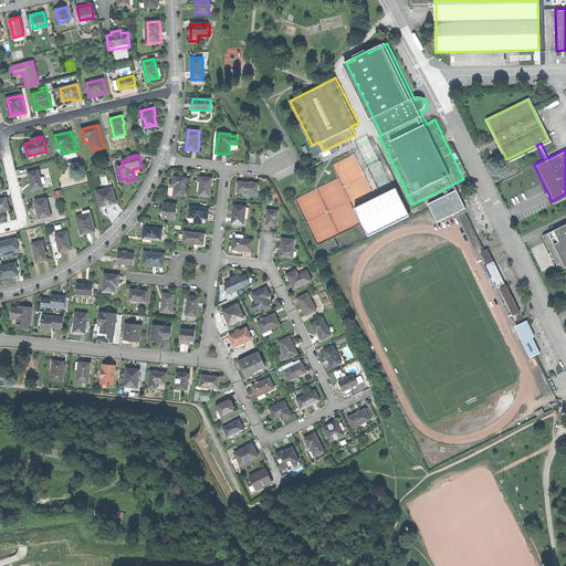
[(32,182),(33,189),(43,187),(39,170),(28,173),(29,178),(30,182),(32,182)]
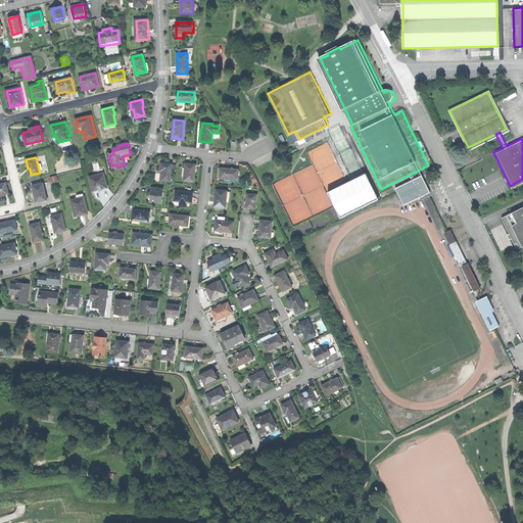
[(162,170),(161,181),(171,181),(172,163),(160,162),(160,167),(160,170),(162,170)]
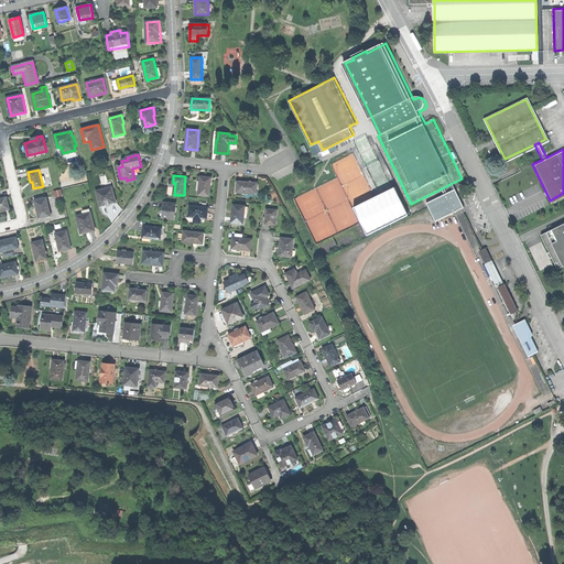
[(201,176),(199,195),(210,195),(210,187),(212,177),(201,176)]
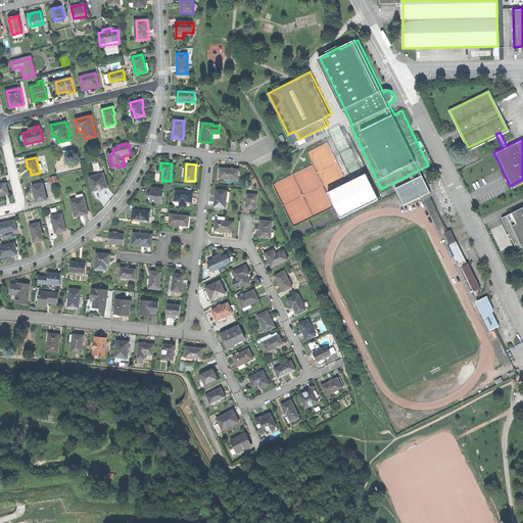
[(221,168),(220,177),(238,179),(239,170),(230,169),(221,168)]
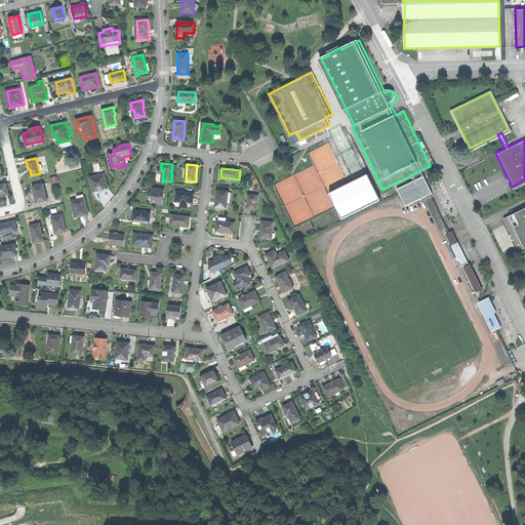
[(89,177),(93,193),(101,191),(109,189),(105,173),(89,177)]
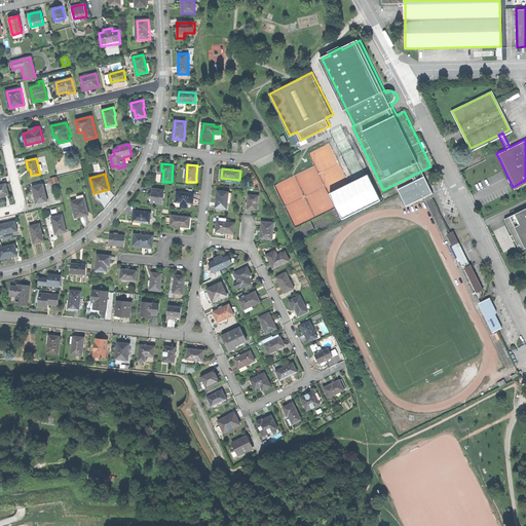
[(330,192),(342,219),(381,201),(370,175),(330,192)]
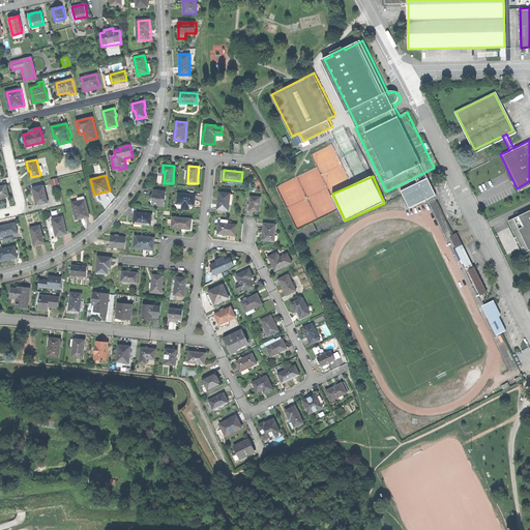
[(429,178),(402,190),(410,208),(437,195),(429,178)]
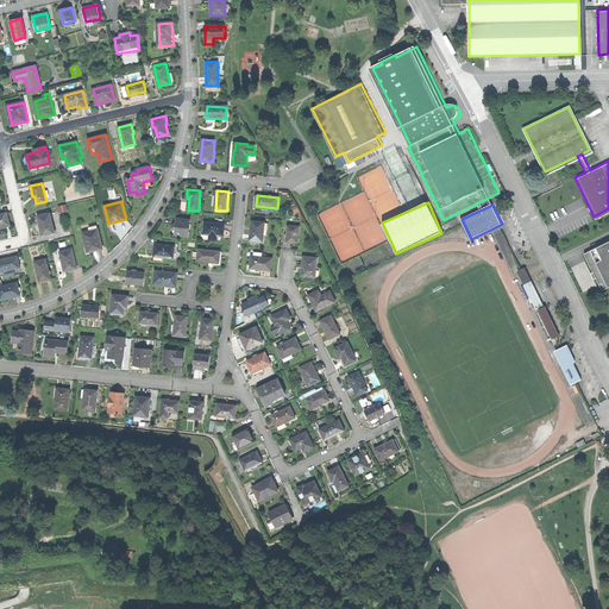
[(39,226),(42,236),(55,232),(50,212),(37,215),(39,226)]
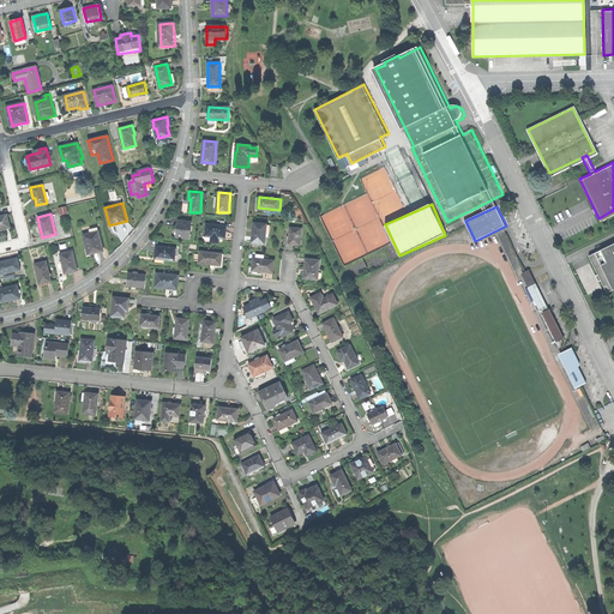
[(0,230),(11,228),(7,215),(0,216),(0,230)]
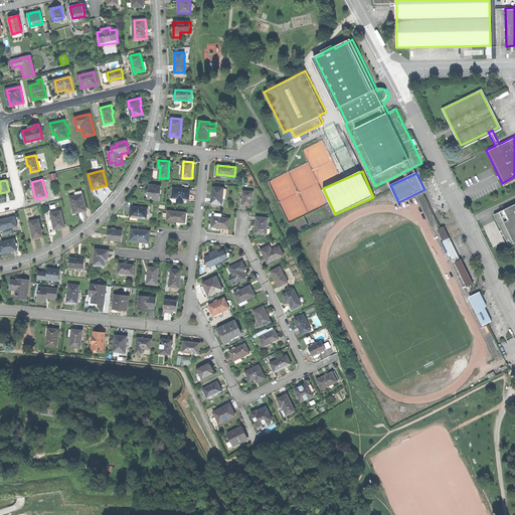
[(148,192),(148,199),(159,199),(159,186),(148,186),(148,192)]
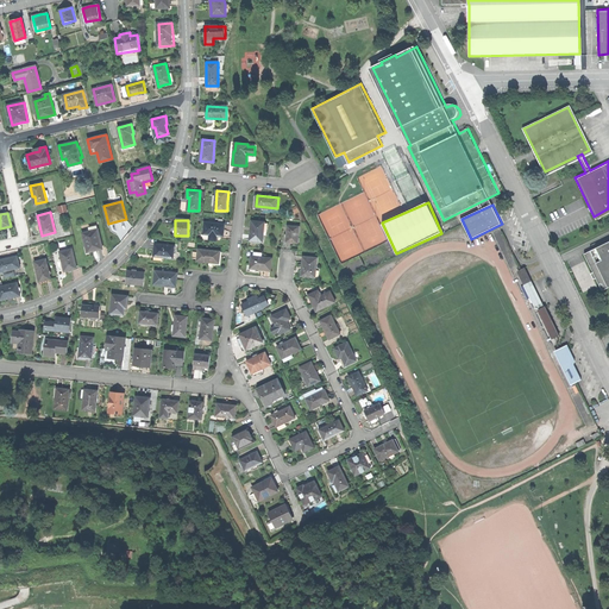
[(226,224),(206,221),(205,233),(214,233),(225,234),(225,230),(226,224)]
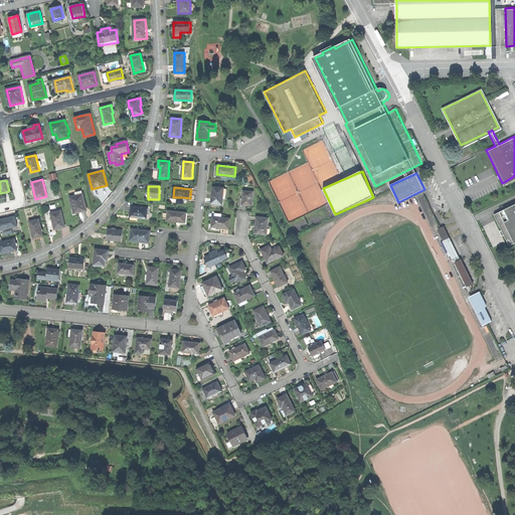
[(212,193),(211,202),(222,203),(224,188),(213,187),(212,193)]
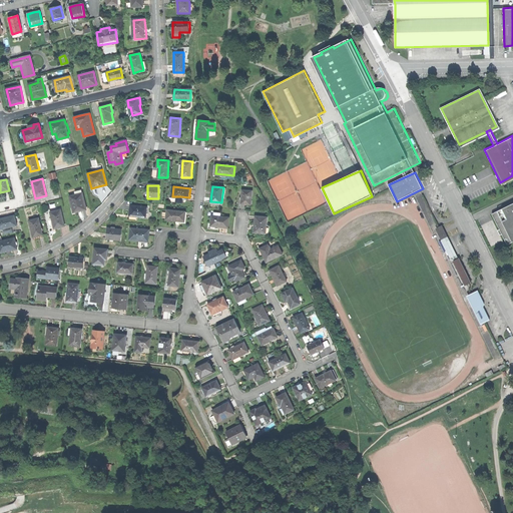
[(242,189),(241,202),(246,202),(251,203),(252,189),(242,189)]
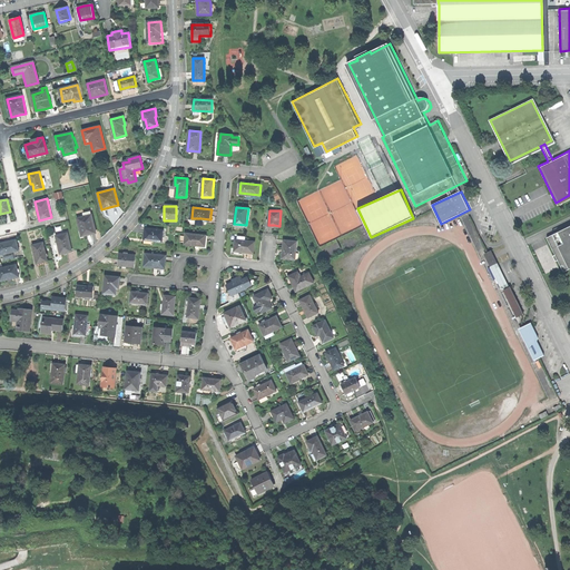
[(77,218),(81,236),(87,235),(87,234),(90,233),(96,232),(91,215),(86,216),(77,218)]
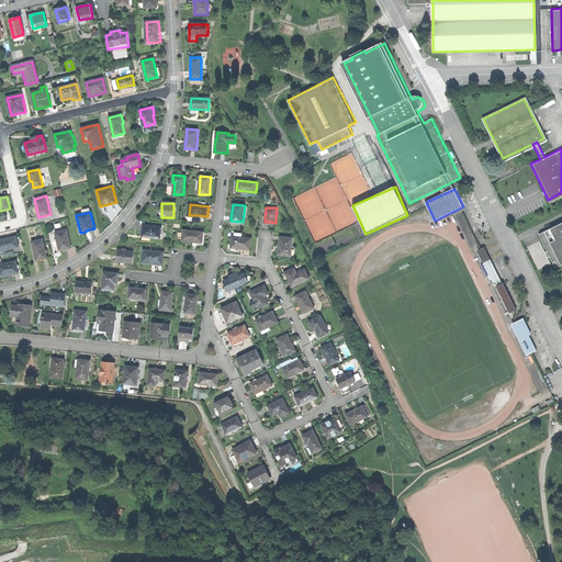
[(561,222),(538,234),(546,250),(554,268),(561,263),(561,222)]
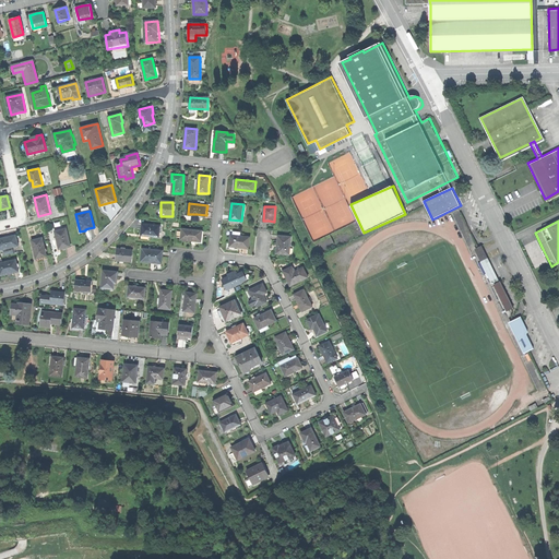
[(143,228),(142,235),(159,236),(161,225),(143,224),(143,228)]
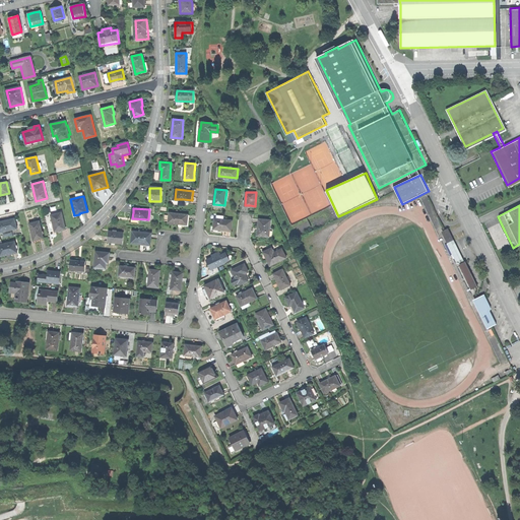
[(55,224),(57,232),(61,231),(66,229),(62,212),(51,215),(53,224),(55,224)]
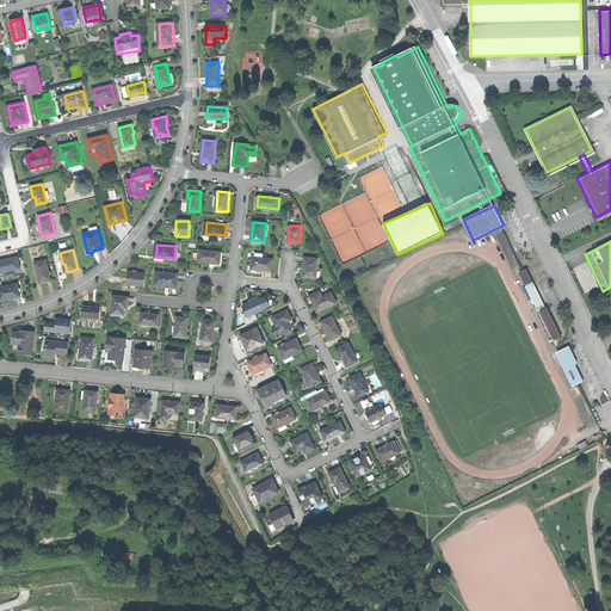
[(221,252),(199,250),(198,261),(209,263),(221,264),(221,252)]
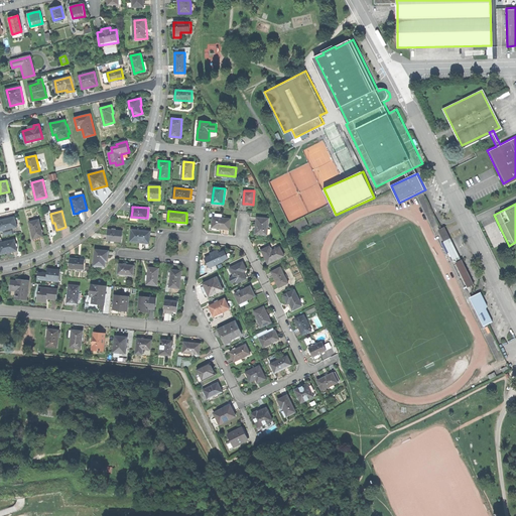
[(221,227),(230,228),(231,218),(214,216),(213,226),(221,227)]
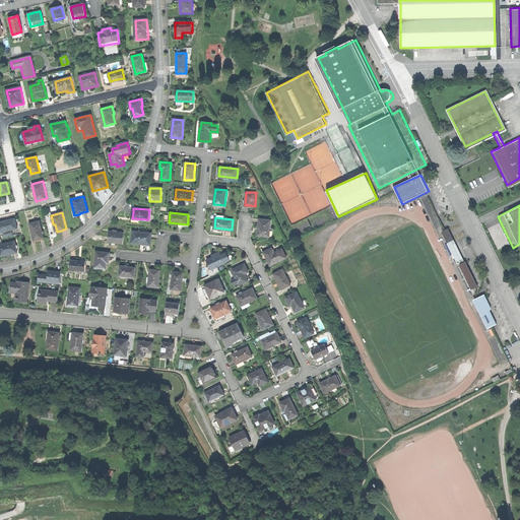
[(272,219),(259,218),(258,222),(258,228),(260,228),(259,236),(269,237),(270,228),(271,228),(272,219)]
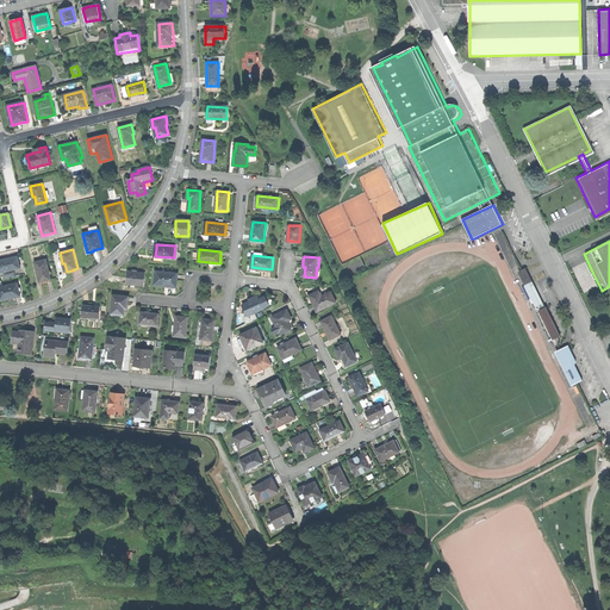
[(0,261),(0,273),(20,268),(18,257),(6,260),(0,261)]
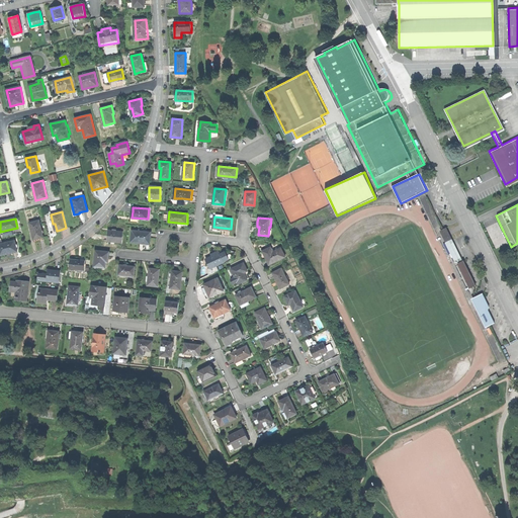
[(29,223),(33,240),(38,239),(42,237),(38,220),(29,223)]
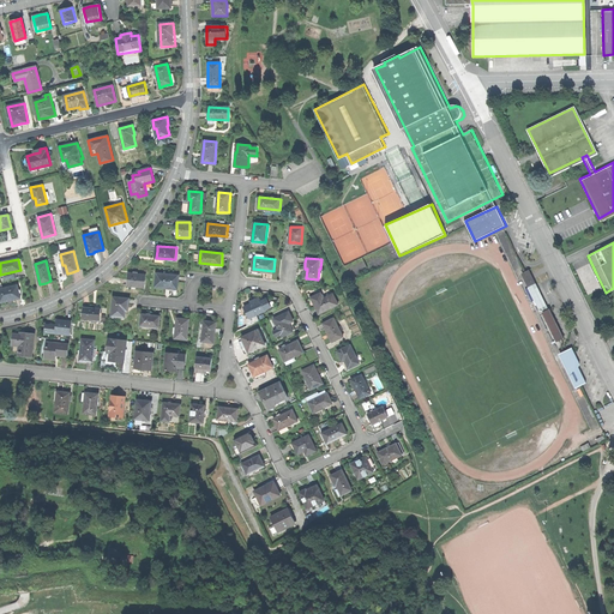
[(523,271),(530,284),(535,282),(529,269),(523,271)]
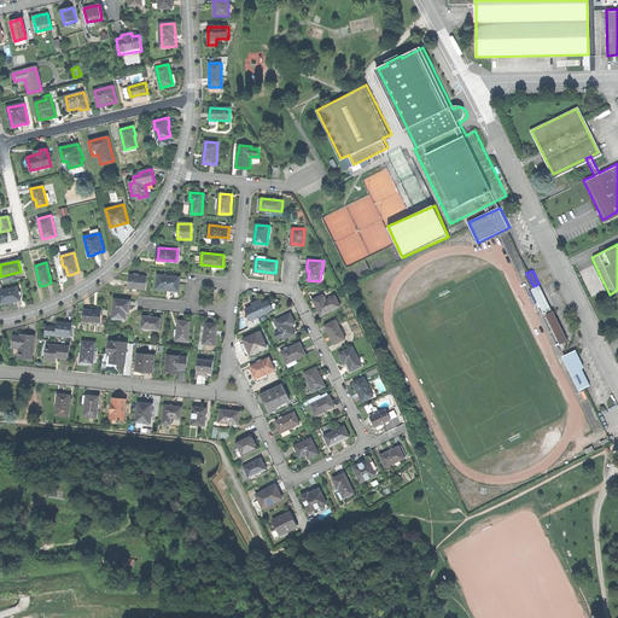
[(129,280),(129,287),(146,289),(147,275),(130,274),(129,280)]
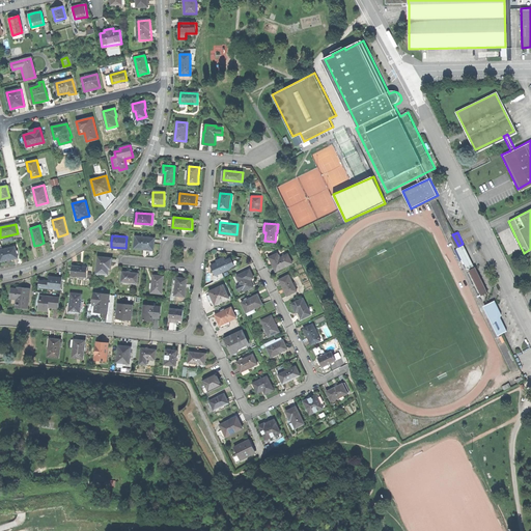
[(155,236),(137,235),(136,247),(143,248),(154,249),(155,236)]
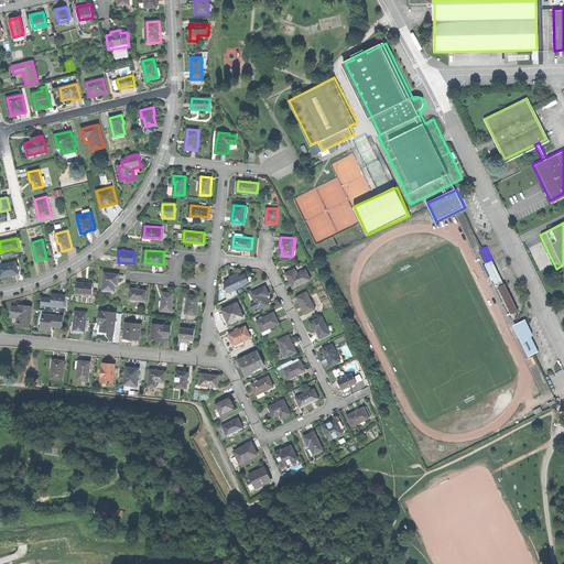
[(496,281),(501,280),(491,259),(487,261),(485,262),(492,279),(495,278),(496,281)]
